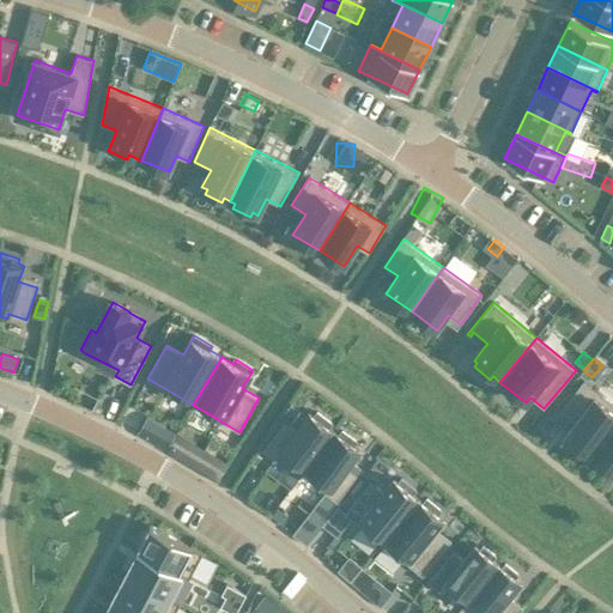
[(586,453),(590,456),(612,424),(612,402),(583,381),(562,411),(576,422),(565,437),(569,441),(566,444),(582,456),(586,453)]
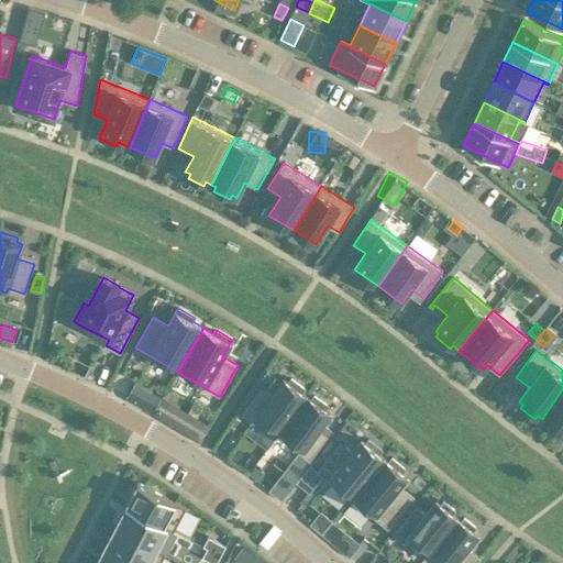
[(278,434),(307,395),(302,392),(306,388),(291,378),(289,382),(284,378),(272,395),(262,387),(242,414),(254,422),(257,418),(278,434)]
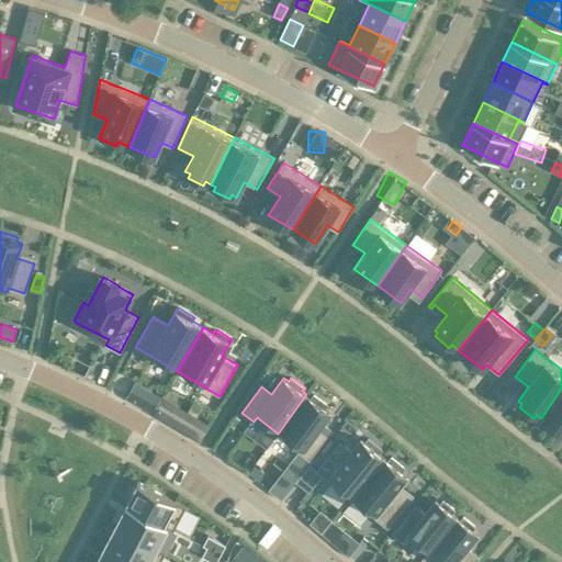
[(154,413),(163,397),(135,382),(126,397),(154,413)]
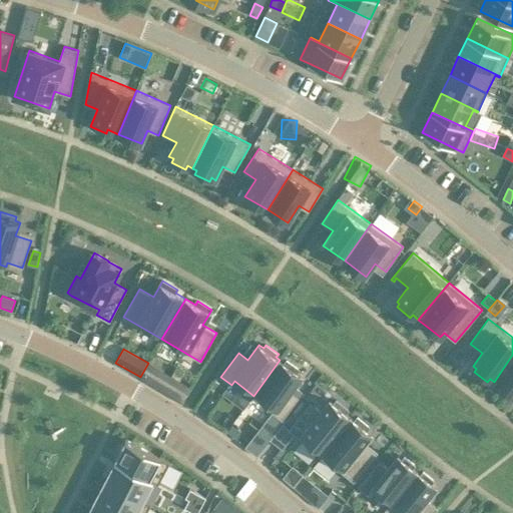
[(512,355),(494,382),(497,384),(495,387),(508,398),(511,394),(512,396),(512,355)]
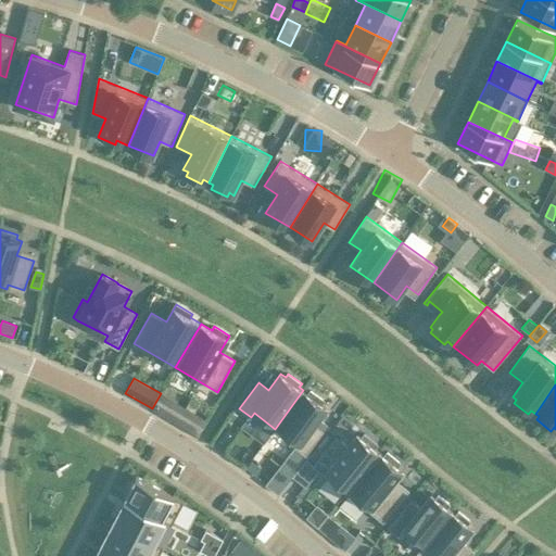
[(307,393),(303,390),(275,429),(297,444),(295,446),(306,455),(324,431),(314,424),(326,407),(321,404),(324,401),(311,390),(307,393)]
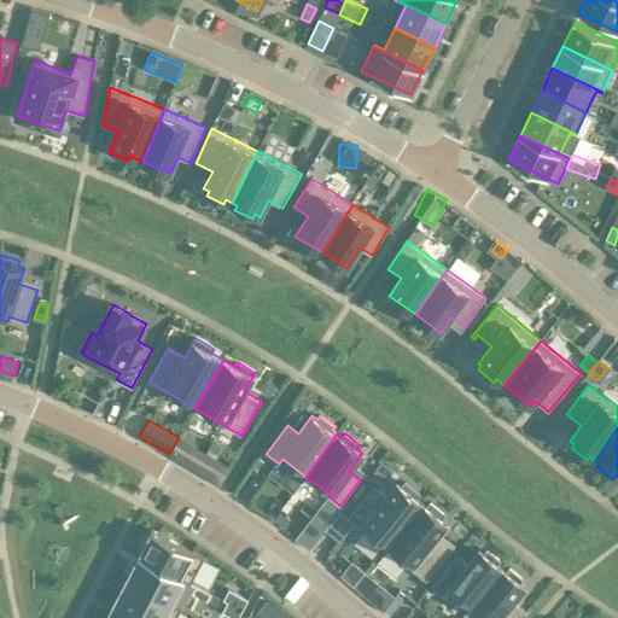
[(229,466),(179,437),(169,454),(220,483),(229,466)]
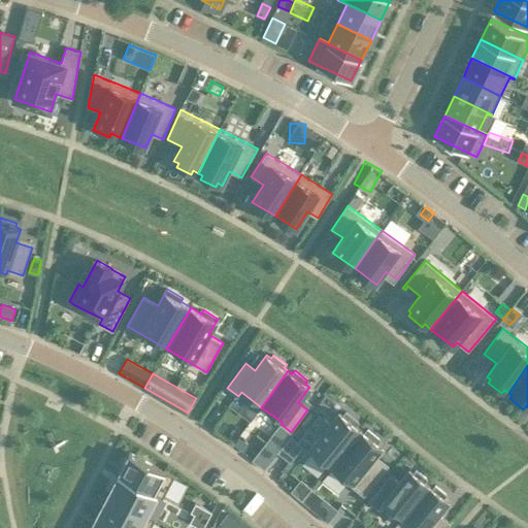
[(227,395),(211,414),(222,423),(237,403),(227,395)]
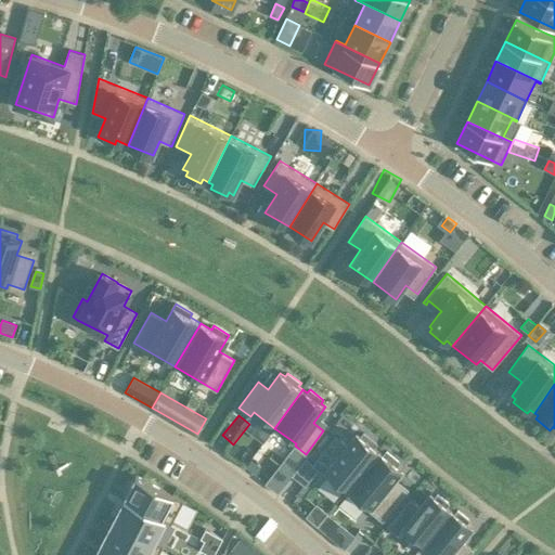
[(312,465),(346,492),(379,451),(374,448),(377,443),(364,434),(361,437),(357,434),(347,446),(335,436),(312,465)]
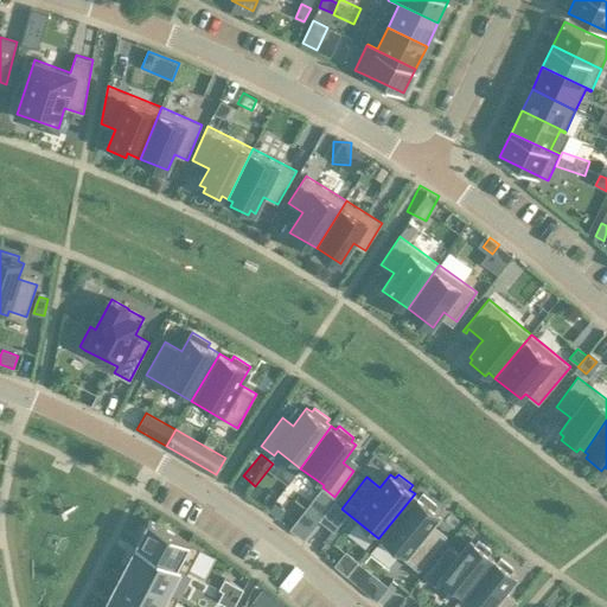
[(415,493),(378,538),(419,570),(445,540),(428,526),(439,512),(434,509),(438,505),(422,493),(420,498),(415,493)]
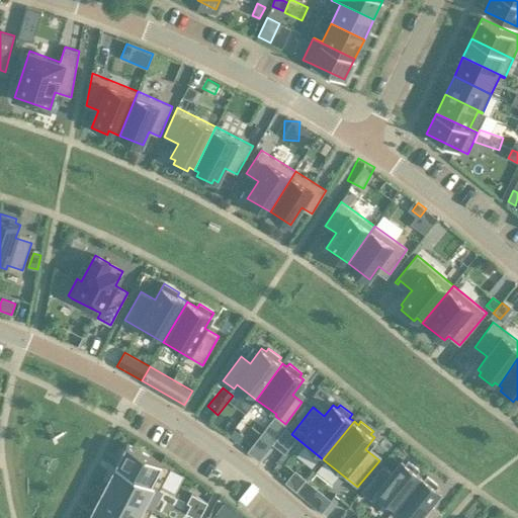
[(246,435),(236,428),(230,435),(240,442),(246,435)]
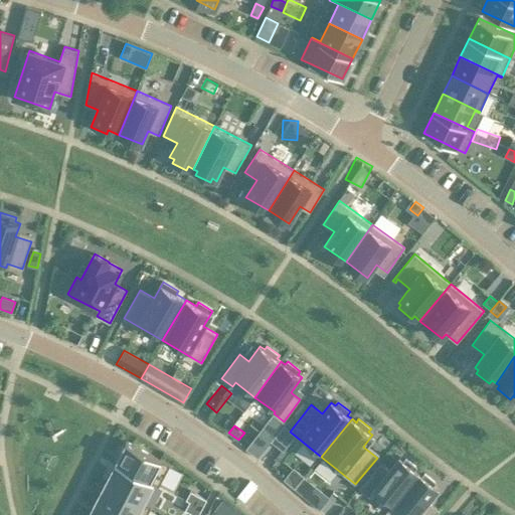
[(272,441),(280,448),(287,438),(279,432),(272,441)]
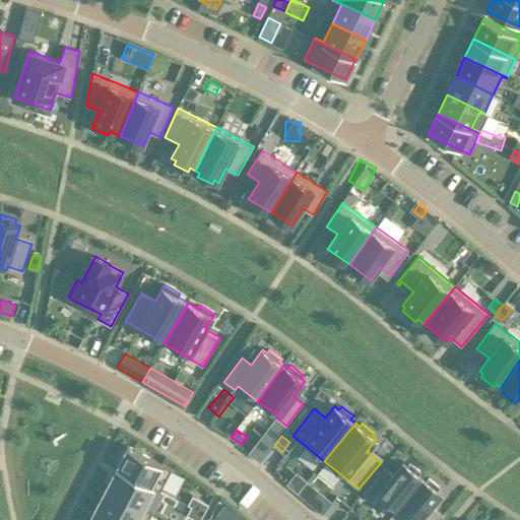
[(128,445),(116,466),(160,491),(172,469),(128,445)]
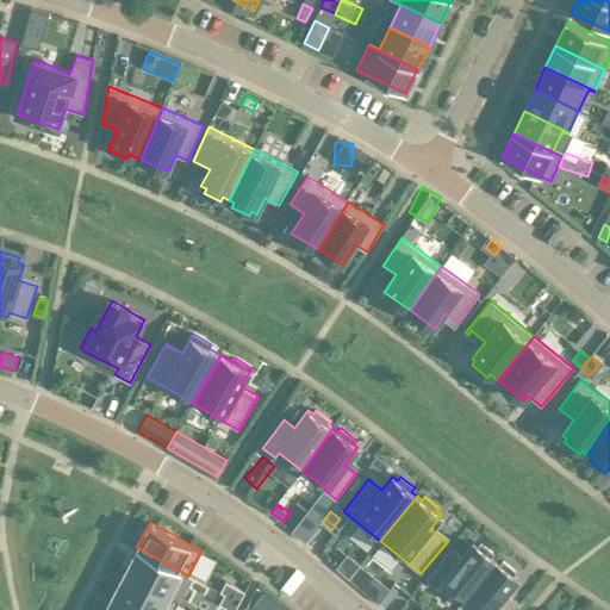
[(441,583),(464,601),(496,561),(491,556),(495,553),(481,542),(478,546),(473,542),(461,558),(450,548),(425,579),(437,587),(441,583)]
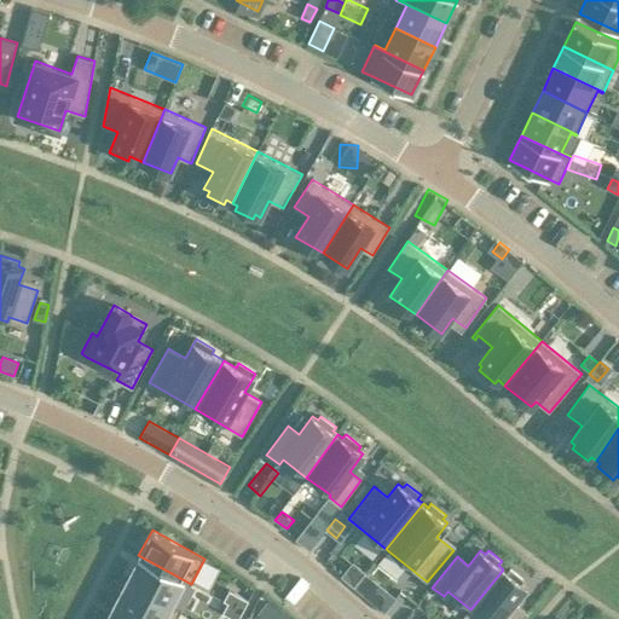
[(191,584),(138,555),(138,556),(140,559),(128,582),(183,609),(183,608),(172,603),(184,580),(191,584)]
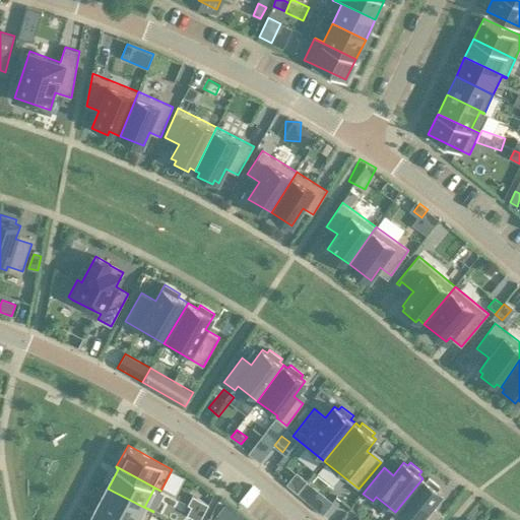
[(308,480),(297,471),(286,483),(298,494),(308,480)]
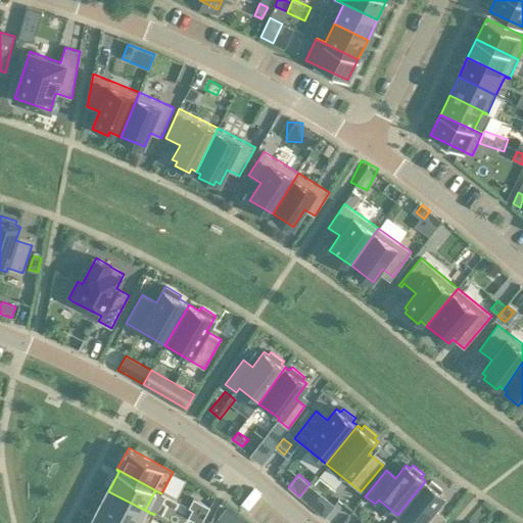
[(425,481),(397,515),(407,522),(442,522),(446,519),(434,509),(444,496),(440,493),(442,490),(431,481),(429,484),(425,481)]
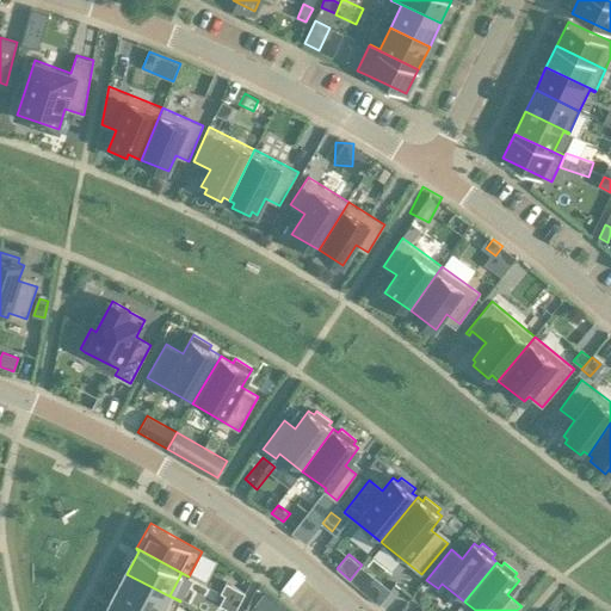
[(127,574),(115,598),(139,610),(174,610),(179,602),(180,602),(127,574)]
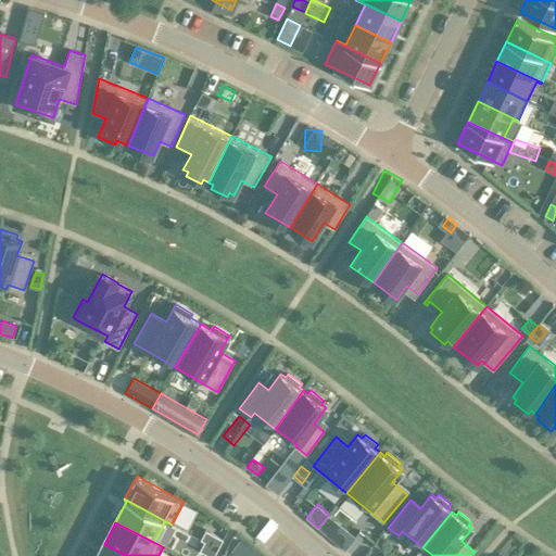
[(331,539),(344,551),(355,538),(342,527),(331,539)]
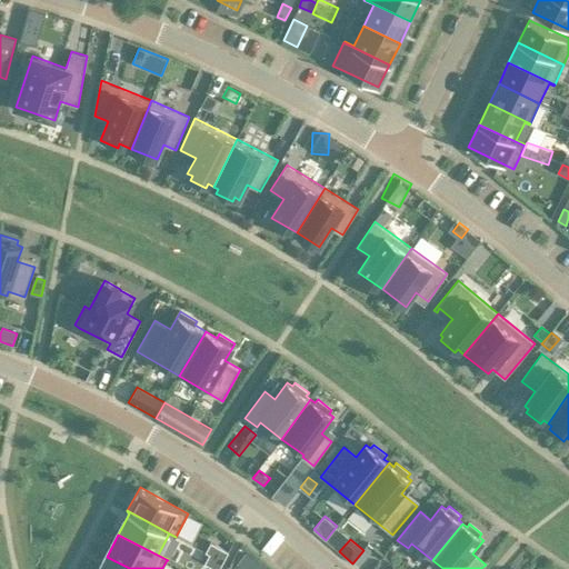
[(211,542),(206,552),(223,561),(229,552),(211,542)]
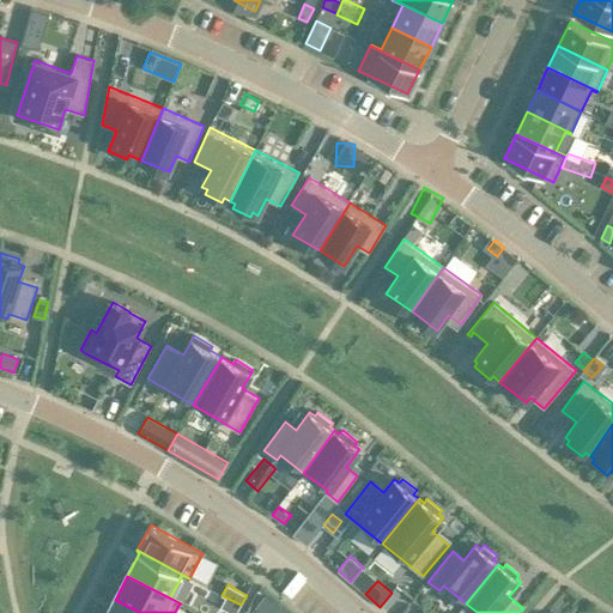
[(222,595),(225,598),(220,607),(231,612),(236,612),(241,605),(222,595)]
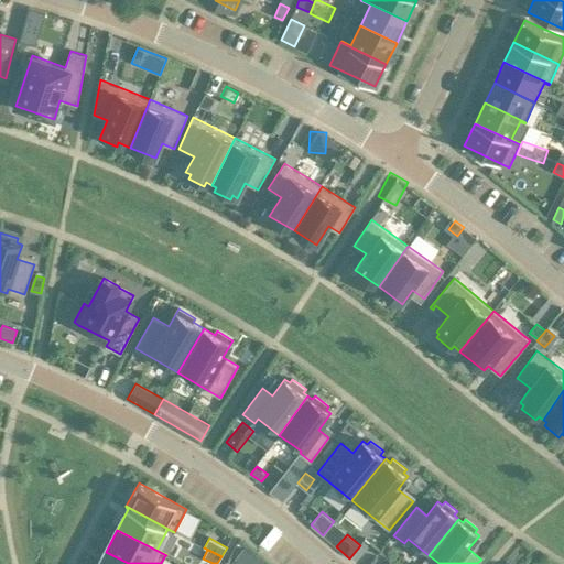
[(243,549),(234,561),(238,563),(252,563),(257,560),(243,549)]
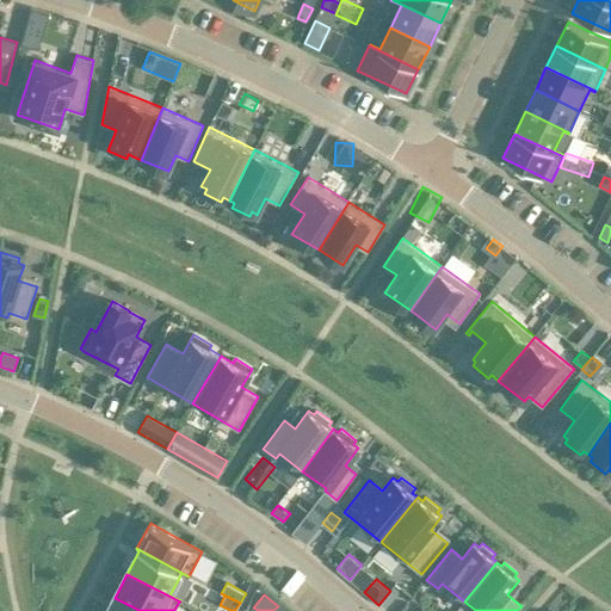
[(139,610),(115,598),(107,610),(139,610)]
